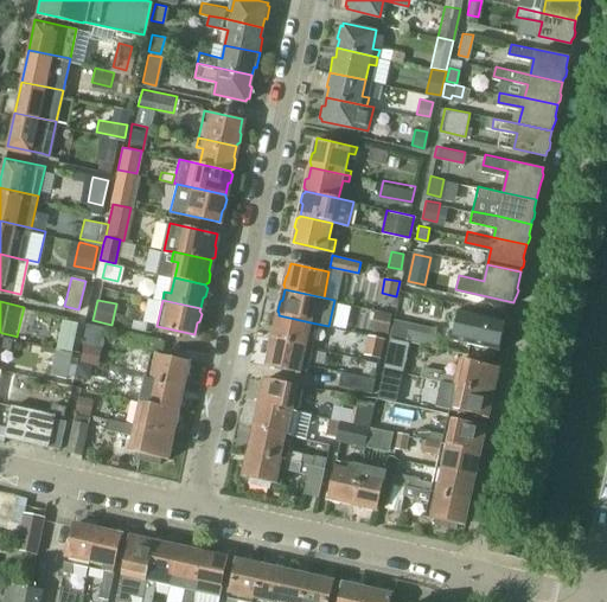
[(389,331),(393,314),(374,309),(370,327),(389,331)]
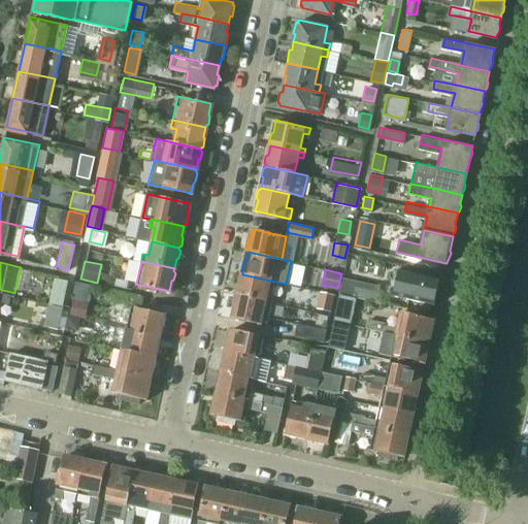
[(435,303),(440,279),(401,269),(396,295),(435,303)]
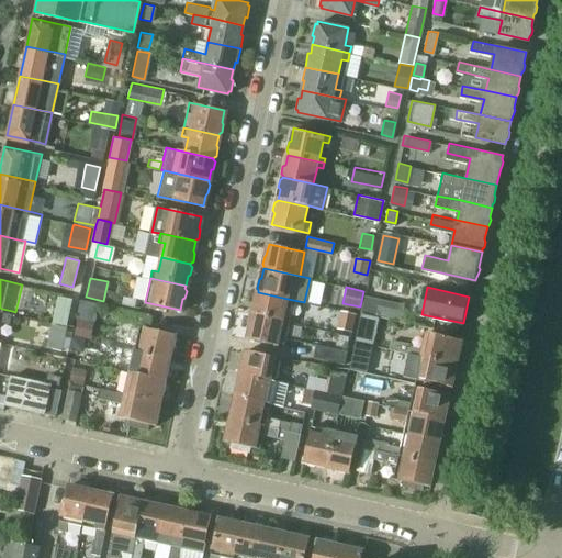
[(284,312),(288,299),(258,292),(256,292),(254,301),(256,302),(254,313),(289,322),(291,313),(284,312)]
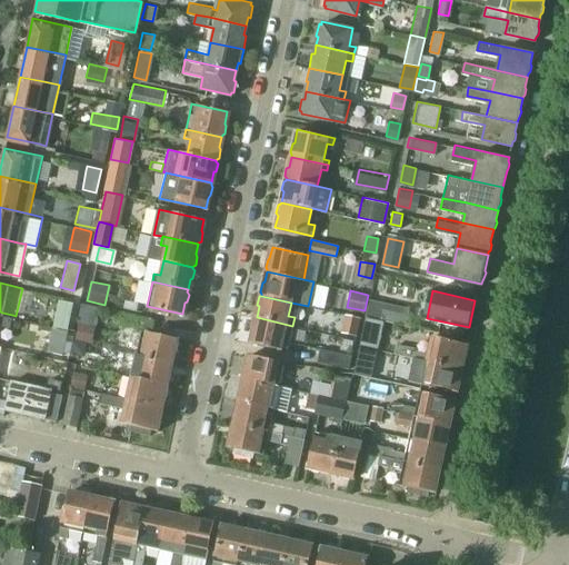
[(66,327),(71,301),(58,299),(52,324),(66,327)]
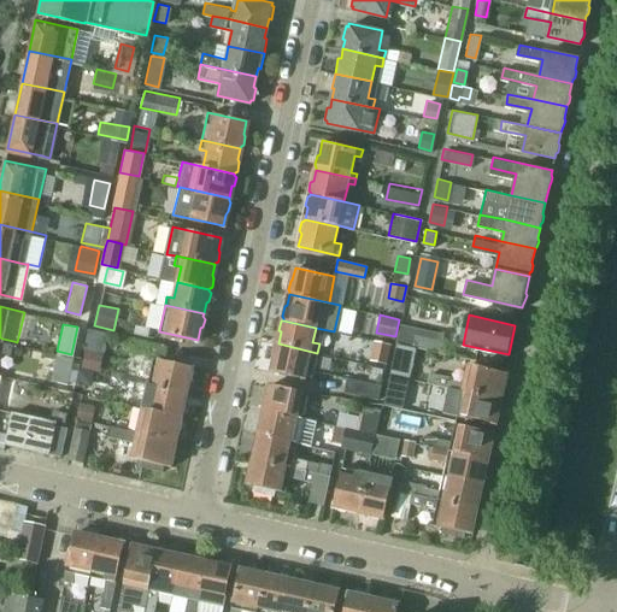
[(438,351),(441,339),(413,333),(411,345),(438,351)]
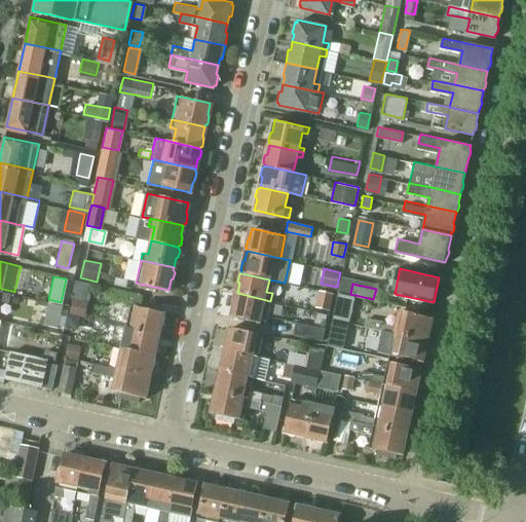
[(0,288),(0,298),(9,300),(10,291),(2,289),(0,288)]
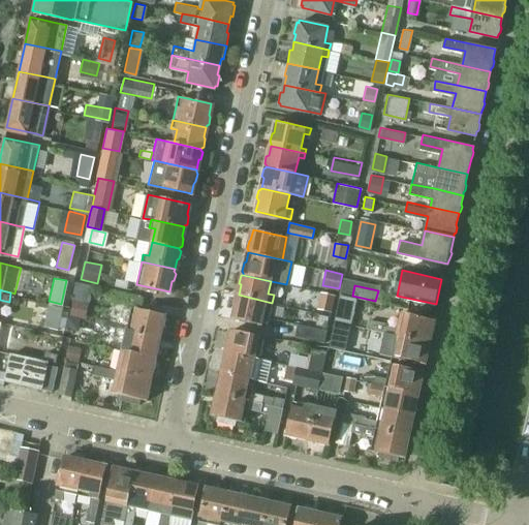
[(331,310),(334,295),(319,291),(316,307),(331,310)]
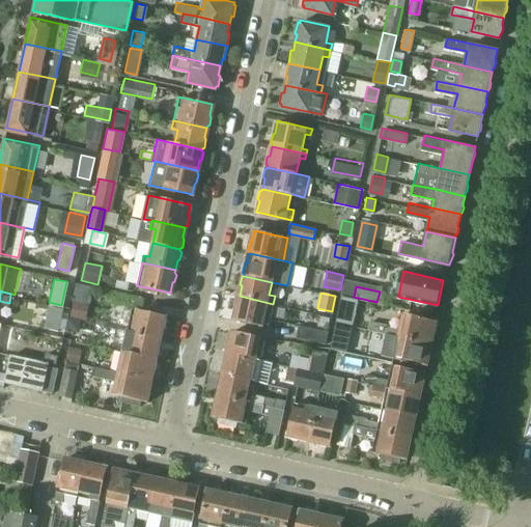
[(269,327),(273,304),(240,296),(239,297),(236,298),(235,306),(236,308),(234,320),(269,327)]
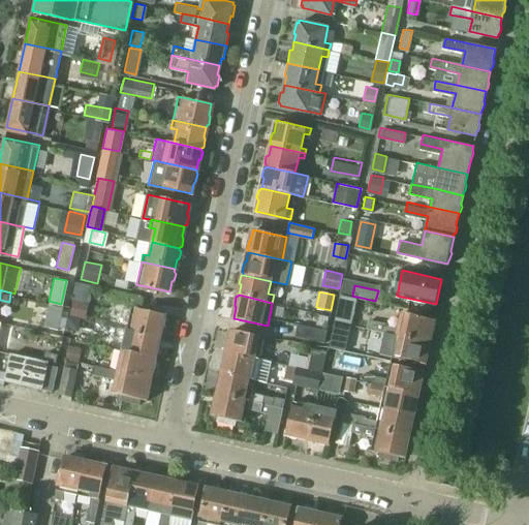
[(349,322),(354,299),(339,296),(334,319),(349,322)]
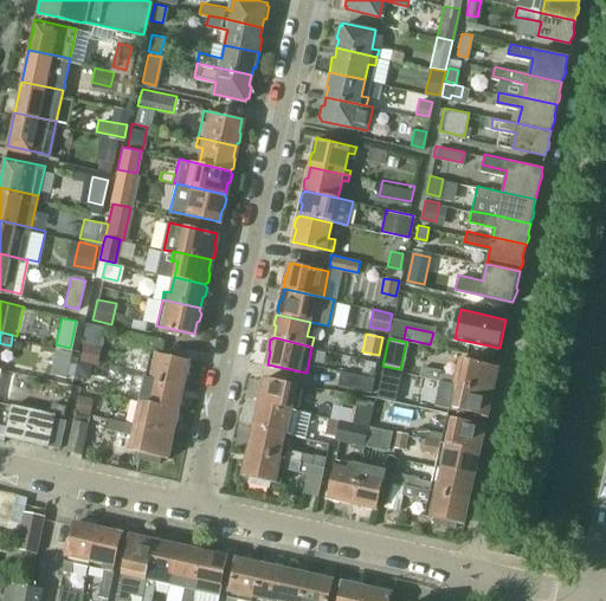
[(96,362),(100,346),(82,342),(78,359),(96,362)]
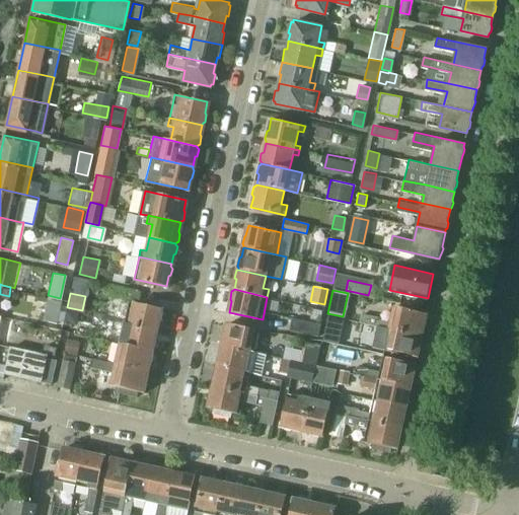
[(55,321),(60,301),(47,299),(43,318),(55,321)]
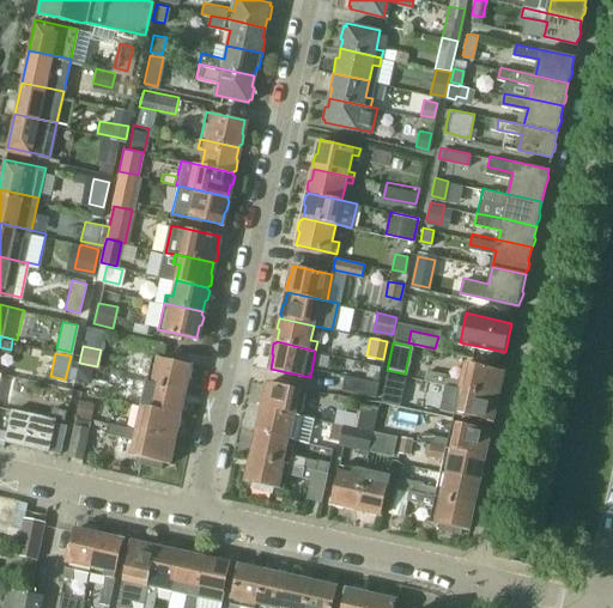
[(140,356),(138,368),(140,371),(147,372),(146,378),(186,388),(188,378),(190,376),(192,368),(190,365),(192,364),(151,354),(144,353),(140,356)]
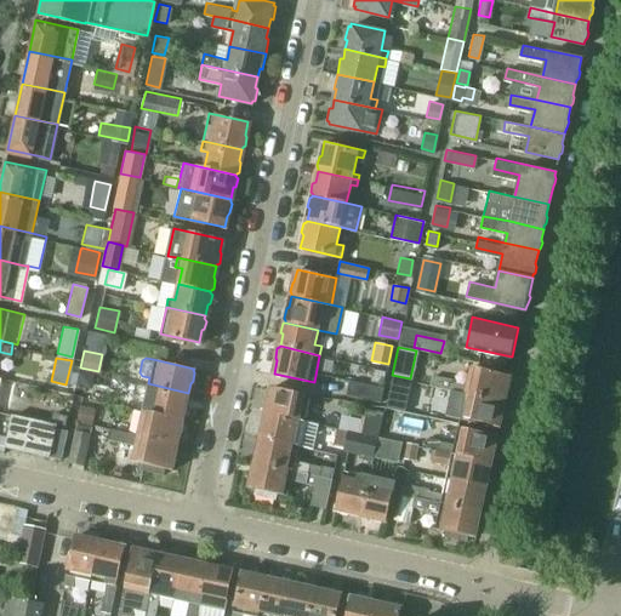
[(432,372),(429,383),(451,388),(466,392),(505,400),(507,388),(510,388),(512,378),(510,376),(511,375),(505,374),(472,366),(467,383),(454,380),(454,377),(432,372)]
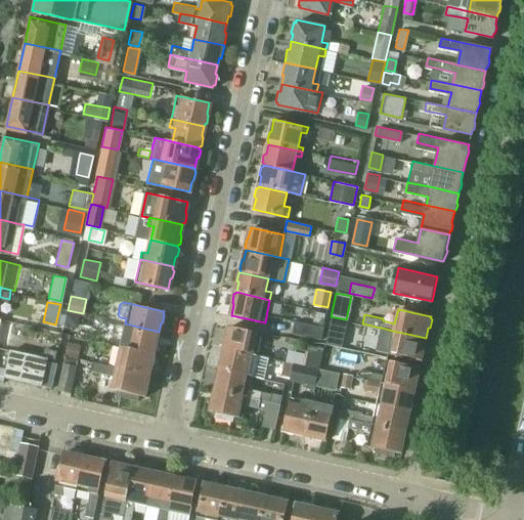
[(75,327),(77,315),(68,313),(64,323),(75,327)]
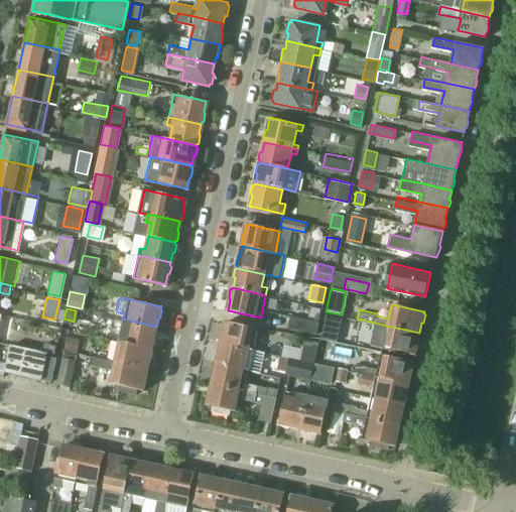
[(318,334),(321,322),(289,315),(286,327),(318,334)]
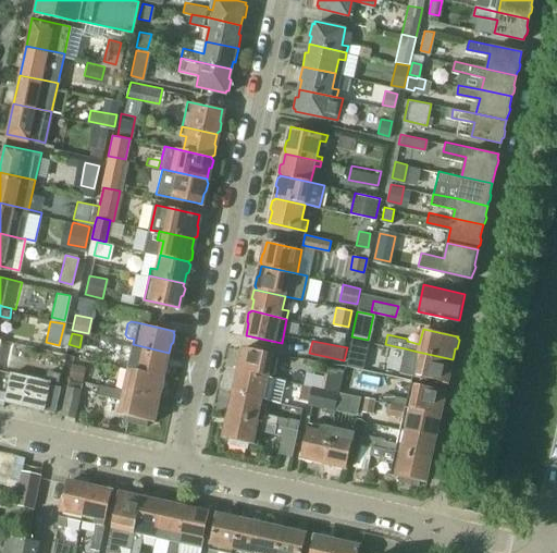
[(166,364),(169,353),(133,344),(127,367),(163,375),(166,372),(168,366),(166,364)]
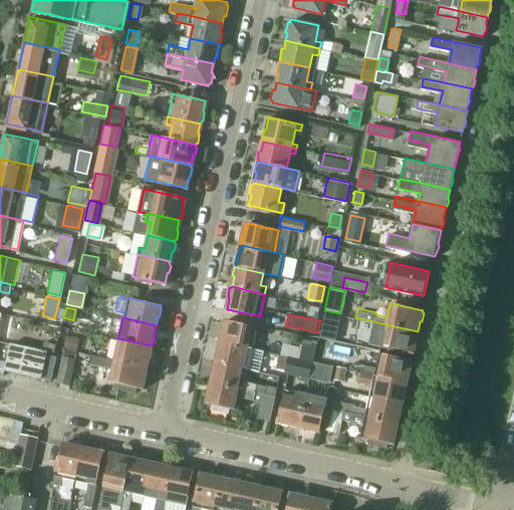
[(253,345),(257,327),(224,319),(224,321),(222,322),(220,330),(222,332),(220,338),(253,345)]
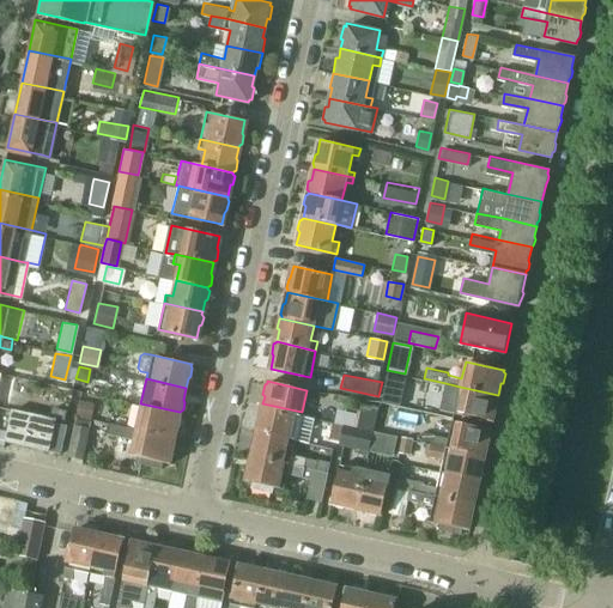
[(445,383),(439,408),(454,411),(492,420),(492,418),(496,417),(497,408),(496,406),(498,395),(460,387),(445,383)]
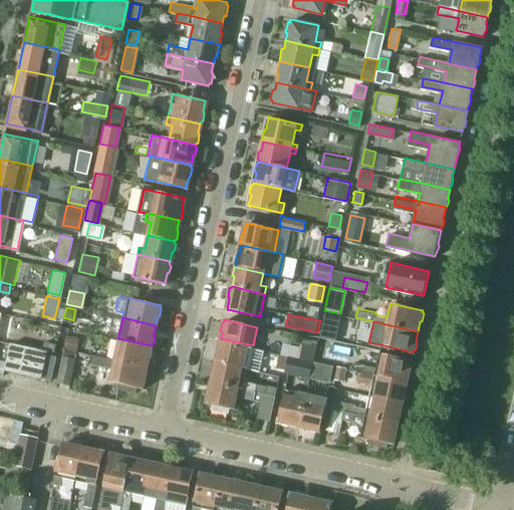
[(74,349),(77,337),(65,334),(62,346),(74,349)]
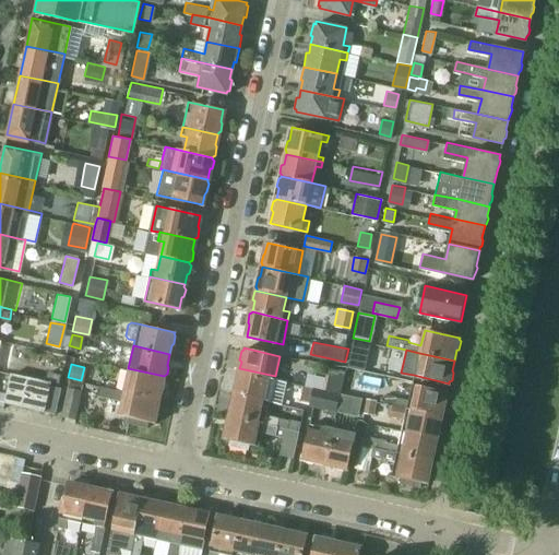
[(340,390),(344,370),(326,366),(322,386),(340,390)]
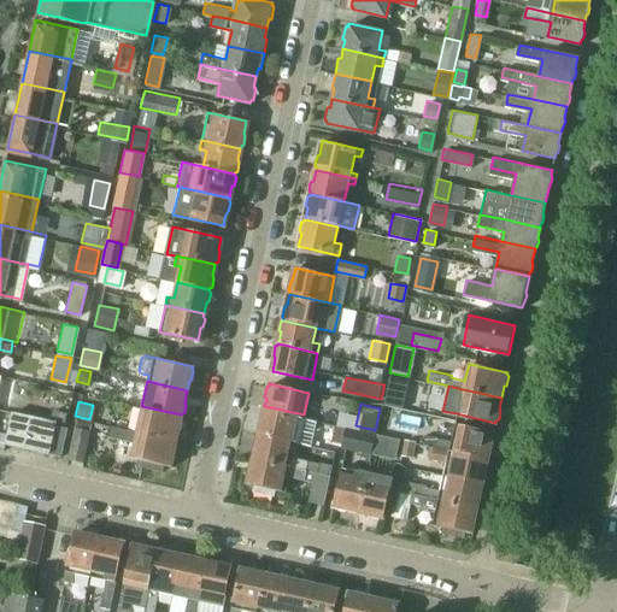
[(383,404),(382,411),(401,415),(403,409),(383,404)]
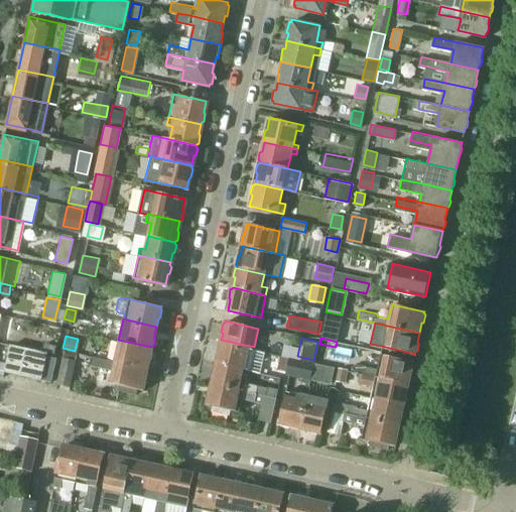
[(151,358),(152,351),(151,348),(151,347),(118,340),(113,360),(147,367),(149,359),(151,358)]
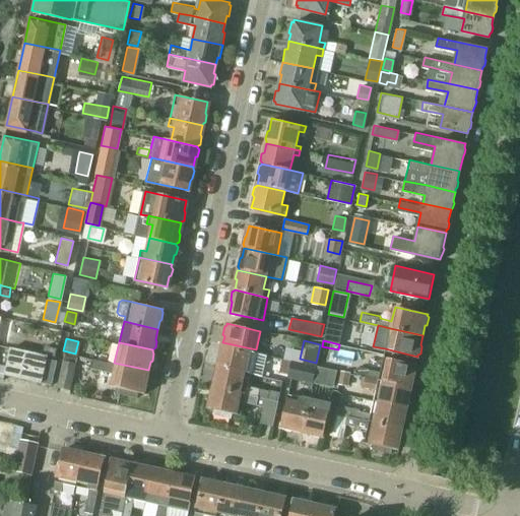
[(218,353),(216,362),(217,364),(252,371),(263,374),(268,352),(256,349),(222,342),(220,353),(218,353)]
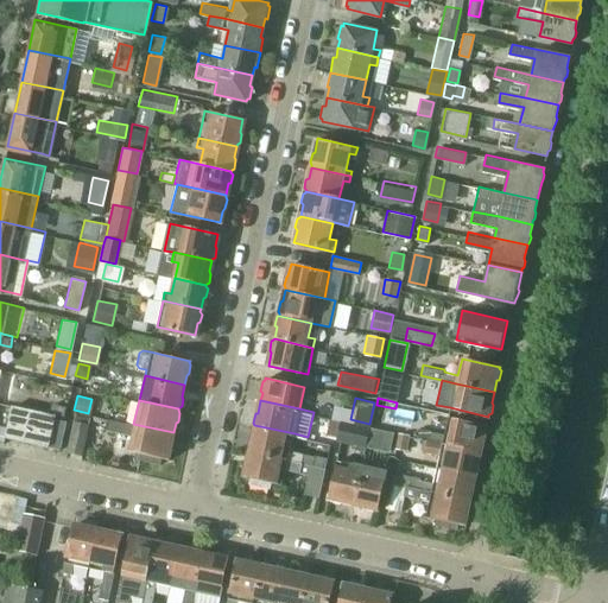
[(13,402),(6,435),(50,443),(50,442),(59,443),(65,414),(56,412),(13,402)]
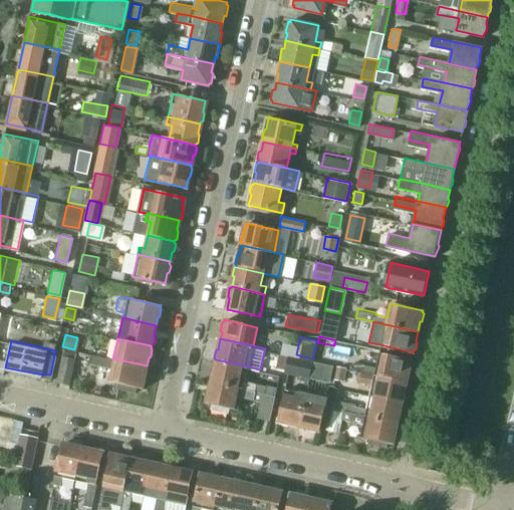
[(353,360),(351,367),(362,369),(373,372),(407,380),(409,371),(411,370),(413,364),(411,361),(411,360),(378,352),(375,366),(363,363),(363,362),(353,360)]
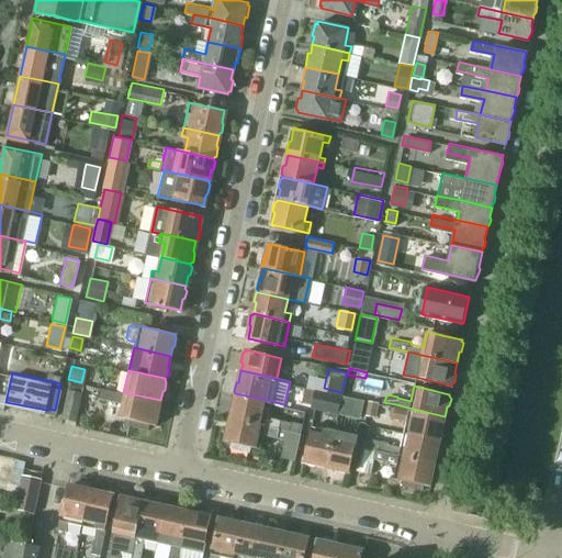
[(158,411),(160,400),(123,392),(101,387),(99,397),(122,402),(119,416),(130,419),(128,423),(147,427),(148,423),(155,424),(155,422),(158,421),(159,413),(158,411)]
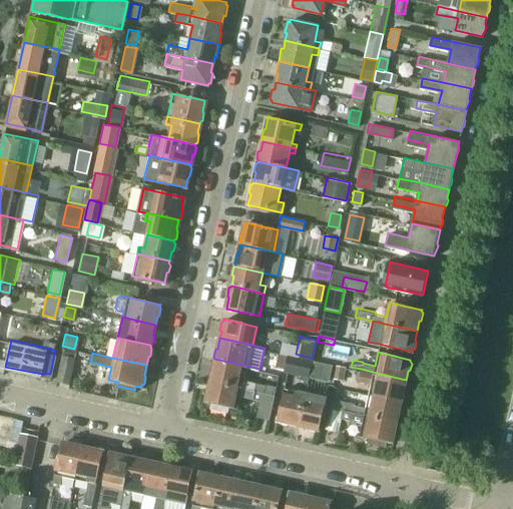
[(282,368),(285,355),(278,353),(275,367),(282,368)]
